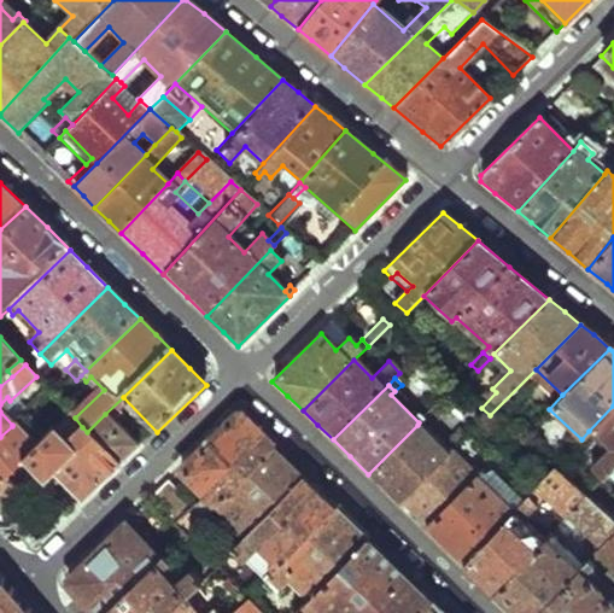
[(0,412),(12,425),(22,415),(10,401),(7,397),(0,404),(0,412)]
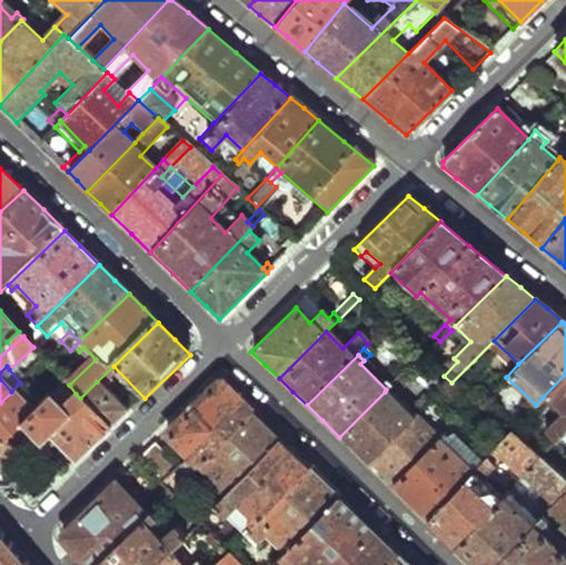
[(565,374),(543,397),(563,414),(545,430),(557,440),(565,430),(565,374)]
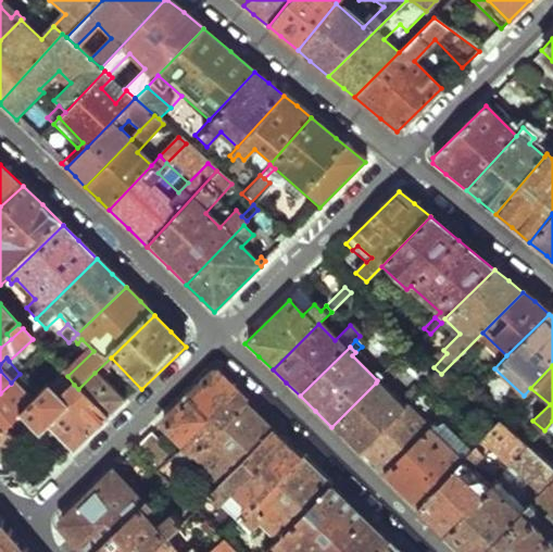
[(78,389),(109,421),(125,405),(95,373),(78,389)]
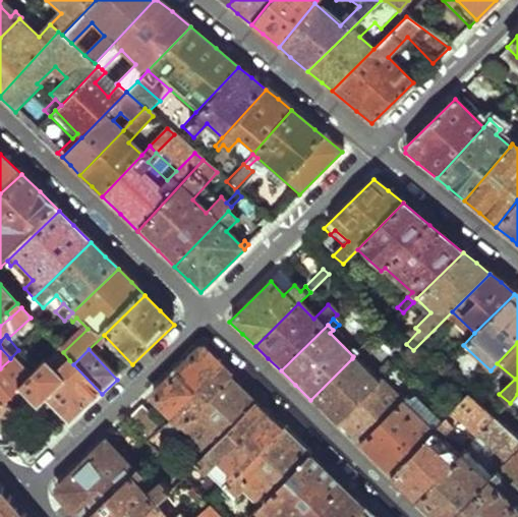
[(152,398),(172,420),(161,434),(139,410),(126,423),(158,457),(184,427),(231,378),(213,360),(202,350),(152,398)]
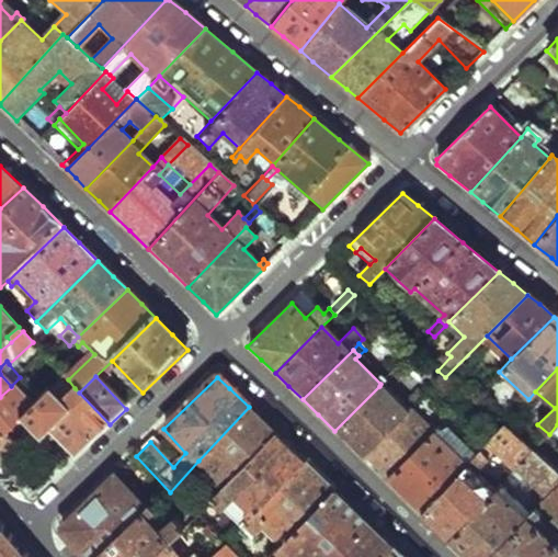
[(348,443),(363,457),(408,413),(402,408),(379,386),(334,431),(348,443)]
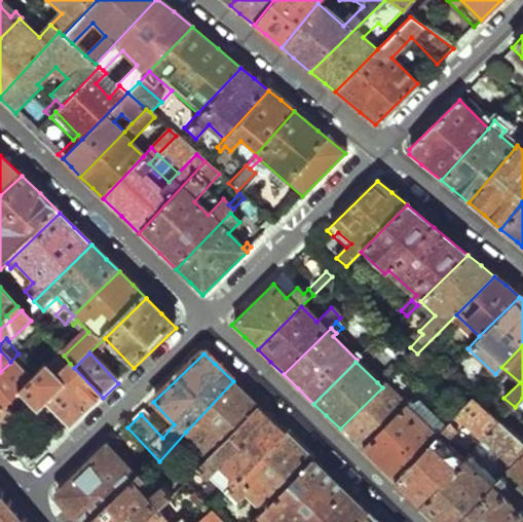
[(0,411),(11,402),(22,392),(30,384),(11,363),(10,363),(0,372),(0,411)]
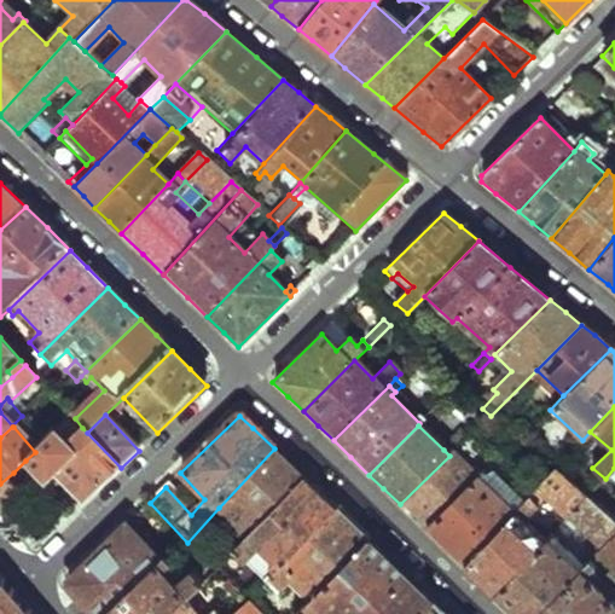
[(54,474),(82,505),(121,468),(87,433),(82,428),(67,444),(57,432),(35,452),(25,461),(45,484),(54,474)]
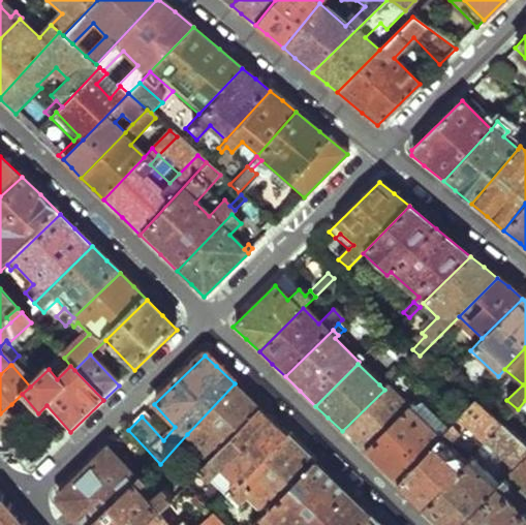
[(379,384),(384,390),(385,388),(398,375),(393,371),(379,384)]
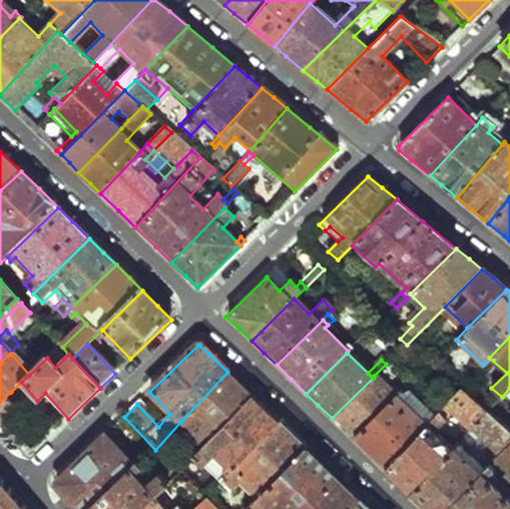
[(181,421),(202,440),(196,445),(202,450),(252,397),(237,382),(227,372),(181,421)]
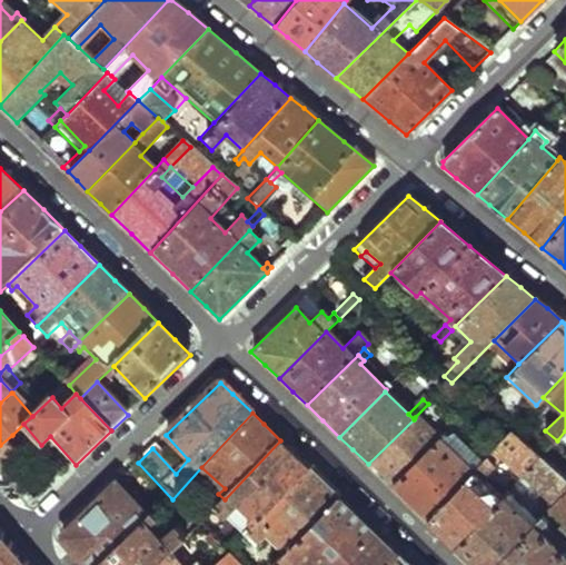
[(379,475),(391,487),(439,442),(415,417),(414,419),(368,464),(379,475)]
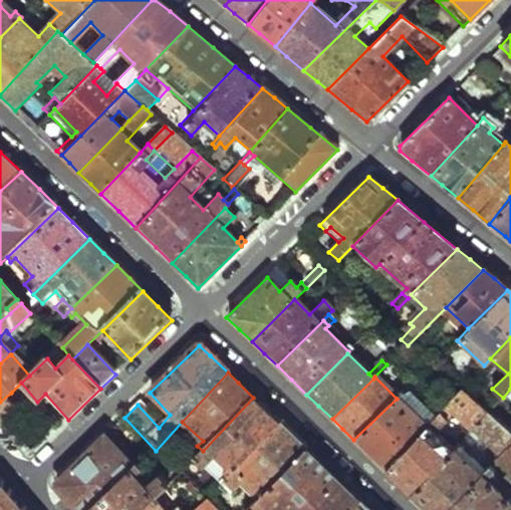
[(400,396),(406,401),(412,396),(406,390),(400,396)]
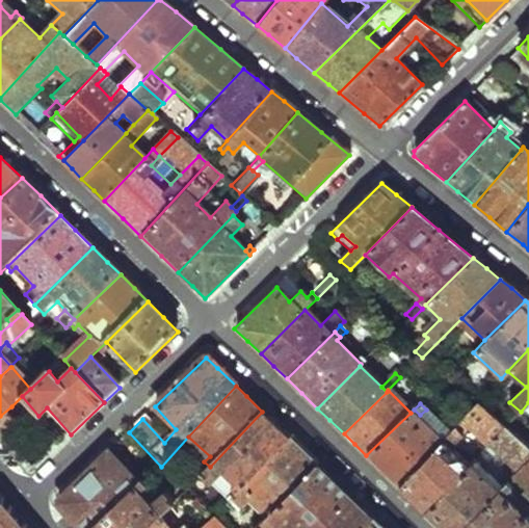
[(0,441),(3,445),(26,423),(11,406),(0,416),(0,441)]
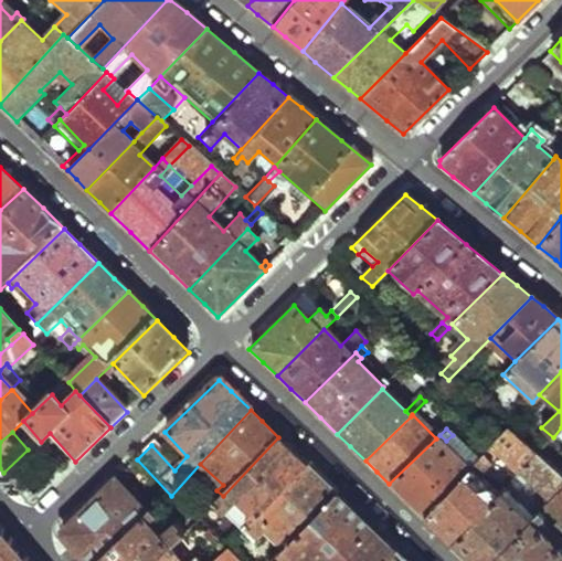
[(435,528),(451,543),(499,494),(480,476),(497,459),(515,476),(518,474),(533,457),(508,433),(472,469),(423,517),(435,528)]
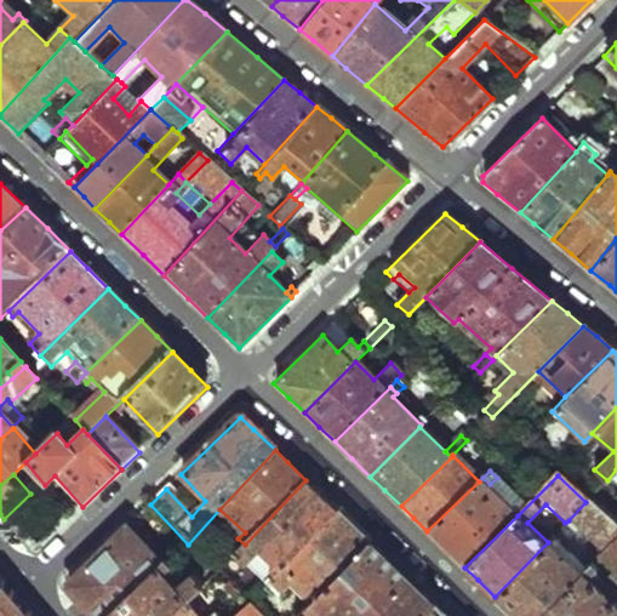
[(444,548),(464,568),(518,515),(486,488),(490,484),(483,478),(479,482),(427,531),(444,548)]
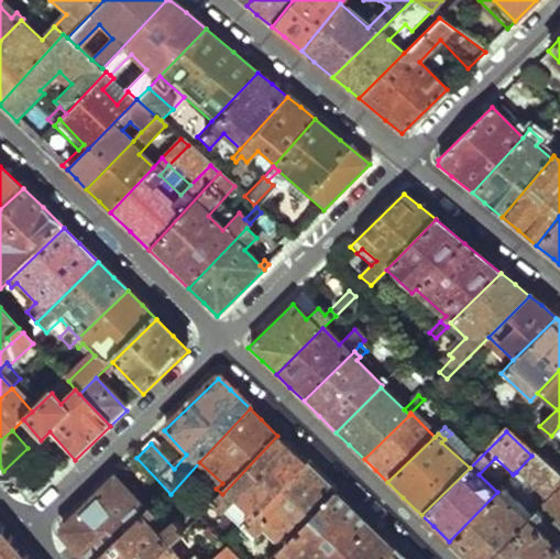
[(235,504),(248,517),(242,522),(248,529),(306,463),(289,448),(277,436),(222,494),(217,501),(211,506),(221,517),(235,504)]
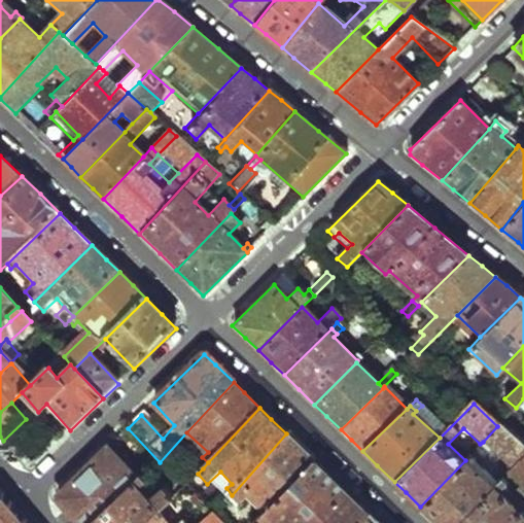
[(483,442),(512,471),(523,458),(523,451),(497,426),(483,442)]
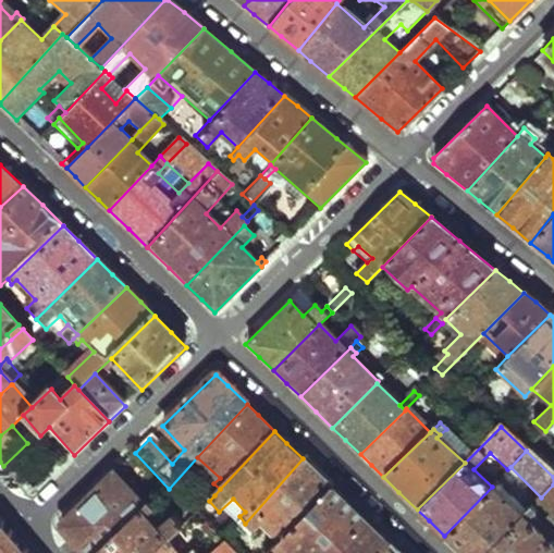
[(261,525),(280,543),(332,487),(316,471),(303,458),(245,524),(242,527),(249,536),(261,525)]
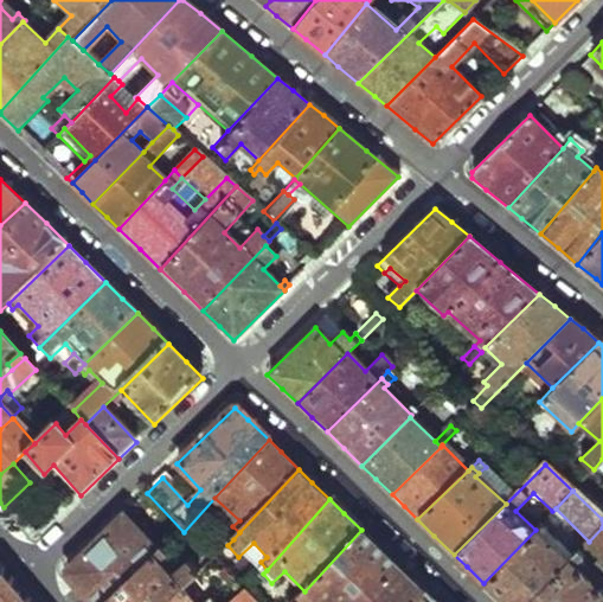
[(538,526),(543,531),(553,532),(562,524),(551,513),(538,526)]
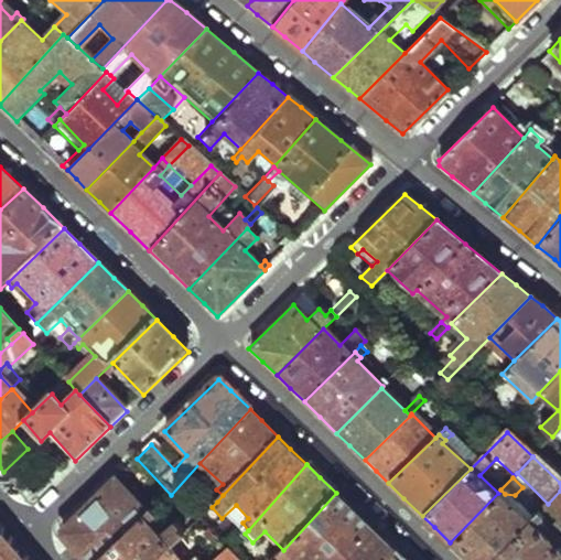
[(73,550),(81,559),(93,559),(144,513),(130,496),(127,499),(112,482),(60,535),(73,550)]
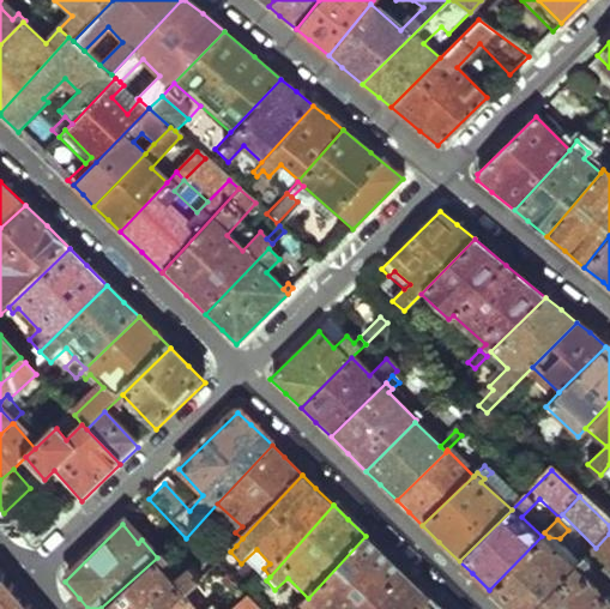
[(229,538),(236,546),(242,538),(235,532),(229,538)]
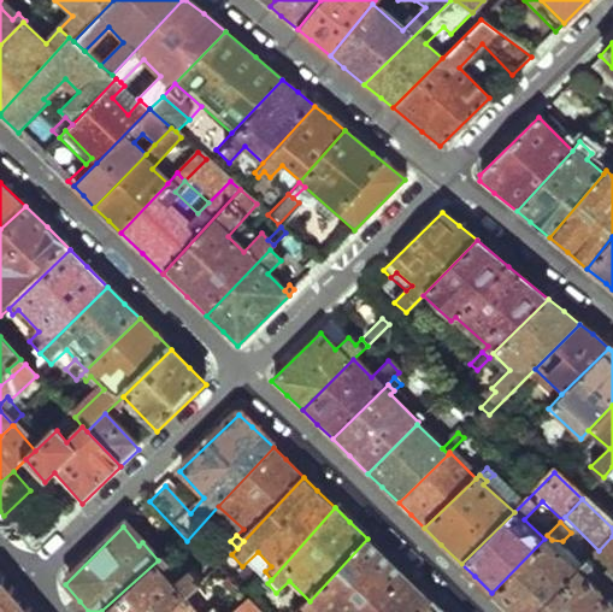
[(538,611),(579,571),(549,542),(552,540),(547,535),(544,539),(491,593),(512,611),(538,611)]
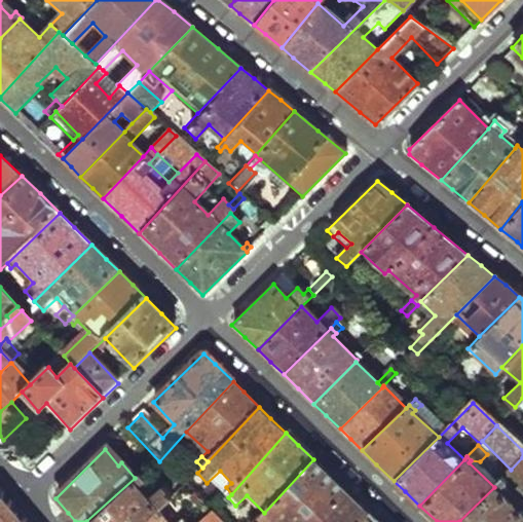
[(509,473),(522,486),(522,457),(511,470),(509,473)]
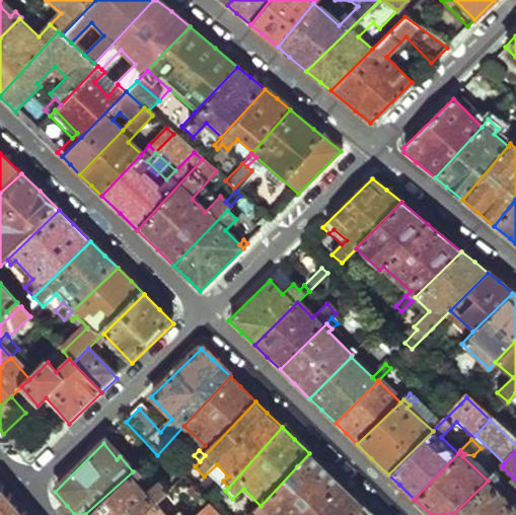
[(270,514),(272,512),(274,514),(355,514),(364,506),(335,477),(309,453),(261,506),(252,514),(270,514)]
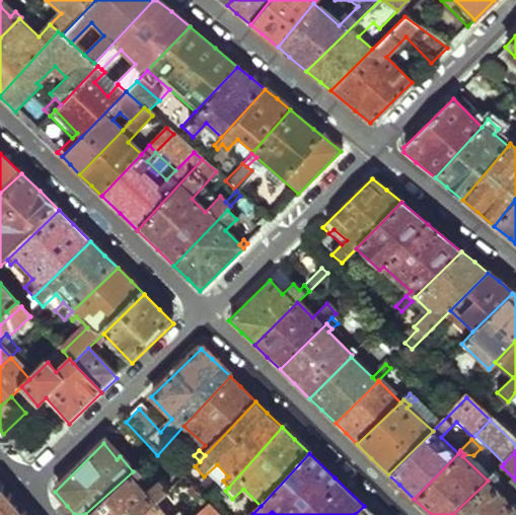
[(144,514),(155,506),(167,496),(159,486),(147,497),(134,484),(142,476),(136,469),(133,471),(85,514),(144,514)]
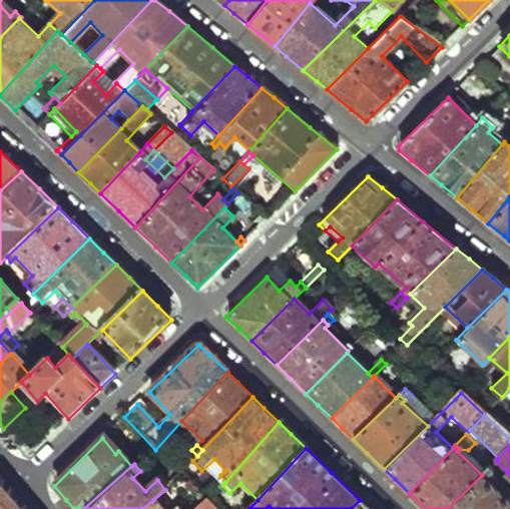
[(509,508),(509,502),(482,475),(448,508),(509,508)]
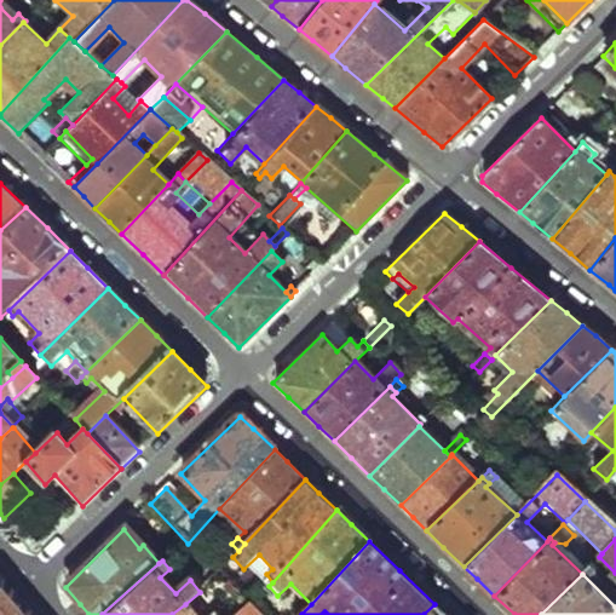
[(27,614),(17,603),(1,584),(0,584),(0,614),(27,614)]
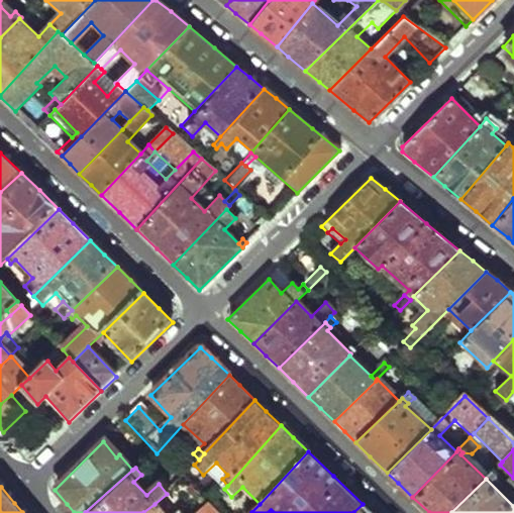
[(186,497),(194,506),(200,500),(192,492),(186,497)]
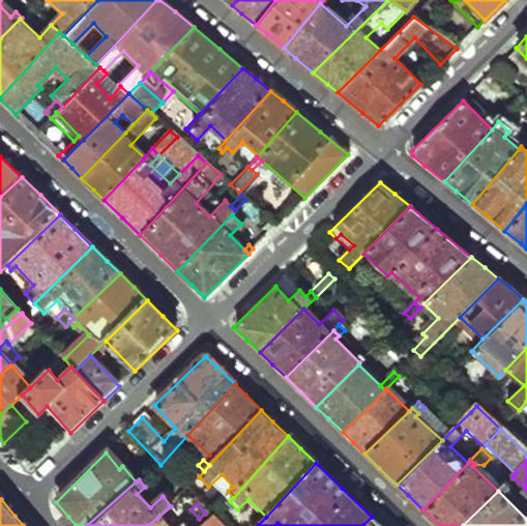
[(158,525),(163,521),(158,517),(147,525),(158,525)]
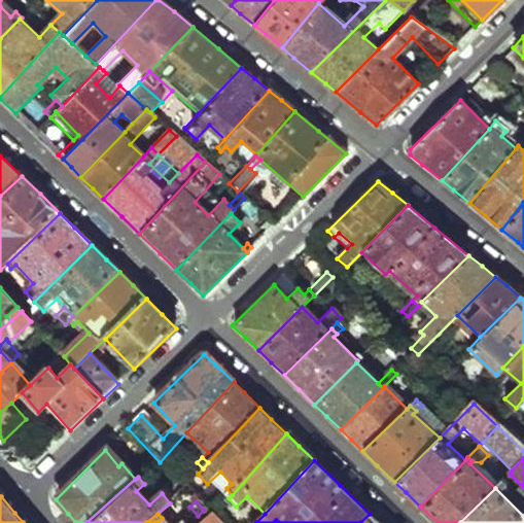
[(378,522),(370,514),(360,522),(378,522)]
